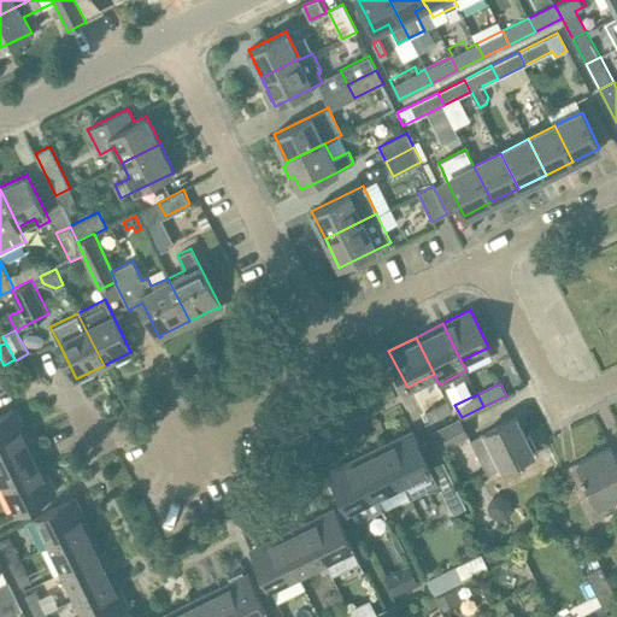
[(429,422),(451,411),(446,401),(424,412),(429,422)]
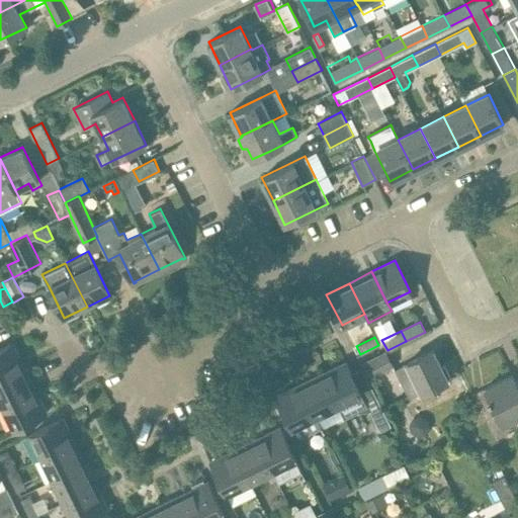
[(0,349),(0,378),(23,367),(12,344),(0,349)]
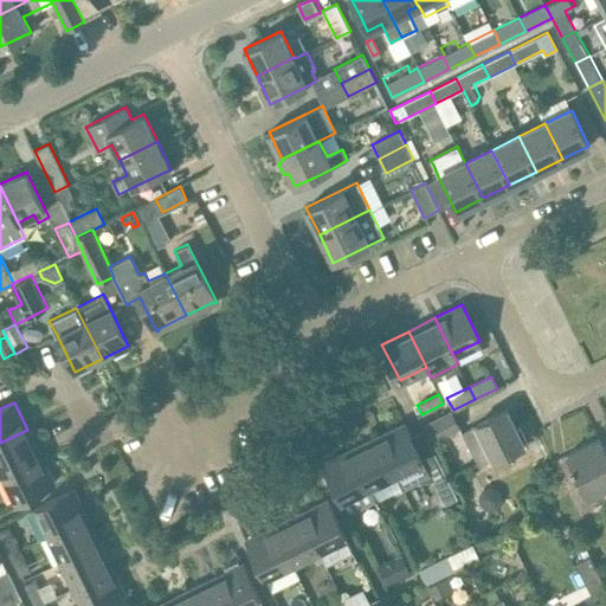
[(507,408),(485,419),(476,424),(477,424),(462,432),(479,466),(494,459),(524,444),(523,440),(526,439),(520,426),(516,429),(507,408)]
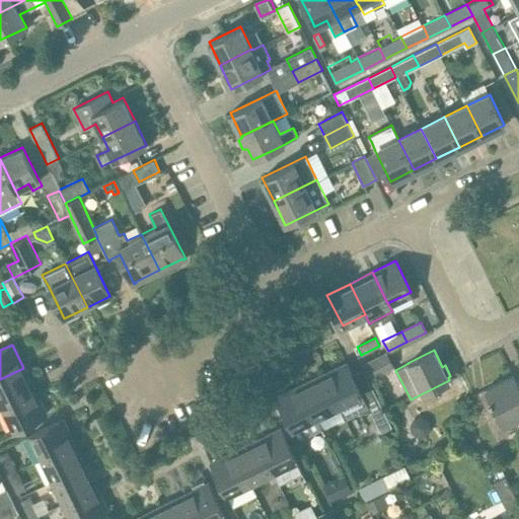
[(362,365),(368,378),(393,366),(386,353),(362,365)]
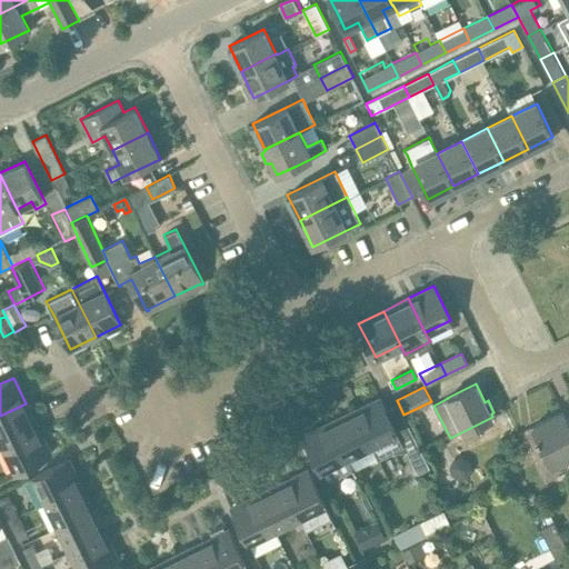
[(380,397),(355,410),(371,443),(378,458),(403,446),(380,397)]
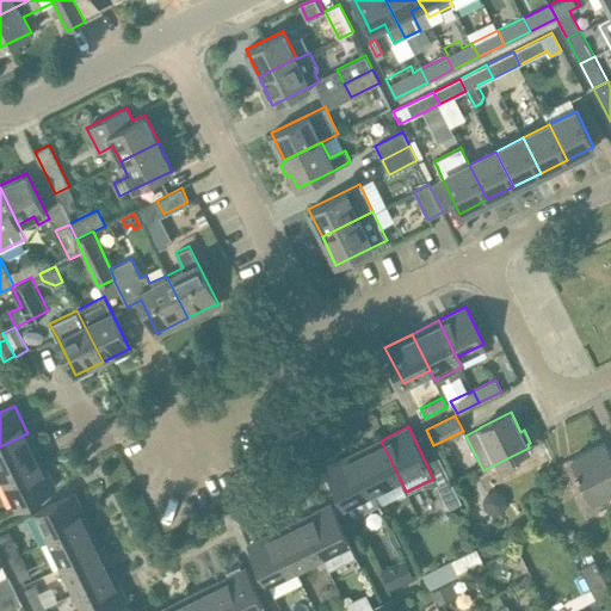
[(41,460),(28,433),(0,446),(0,468),(5,477),(41,460)]
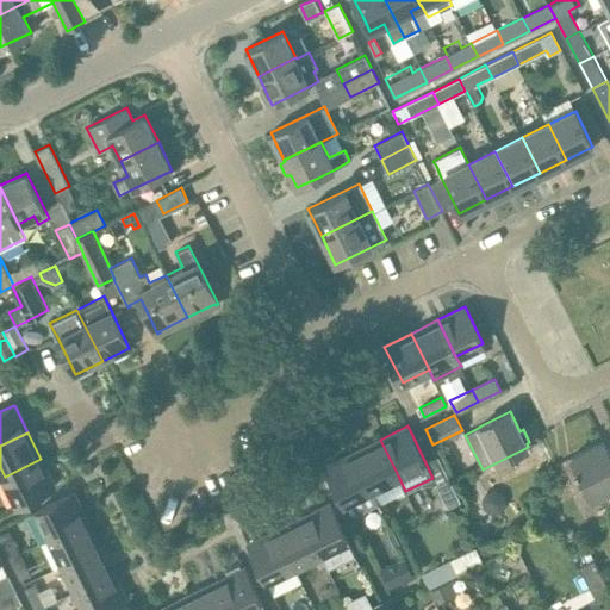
[(354,453),(372,489),(398,475),(380,440),(369,444),(367,440),(353,447),(355,452),(354,453)]
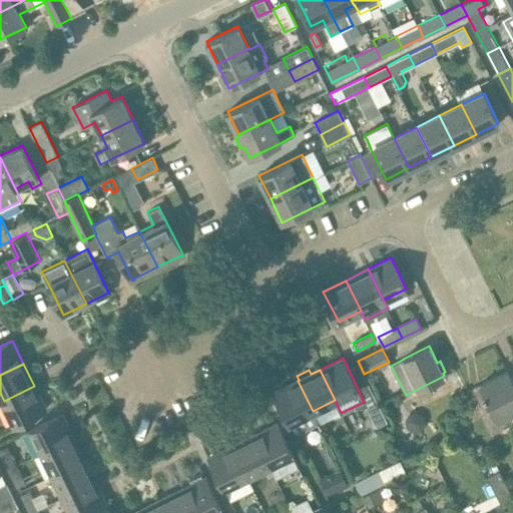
[(512,413),(512,382),(507,371),(481,384),(486,393),(484,394),(486,398),(488,397),(499,420),(512,413)]
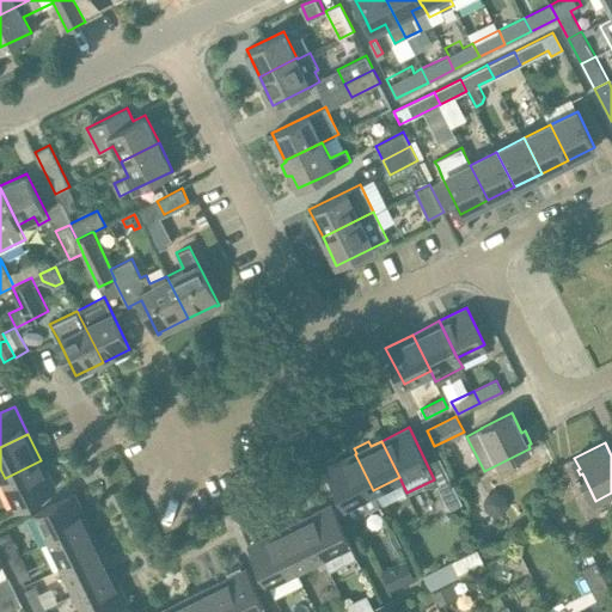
[(355,454),(328,467),(353,519),(380,506),(373,490),(355,454)]
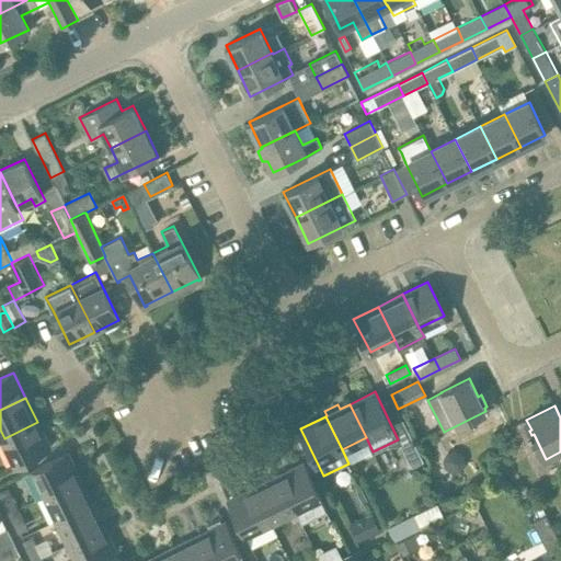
[(50,447),(37,422),(4,438),(16,464),(50,447)]
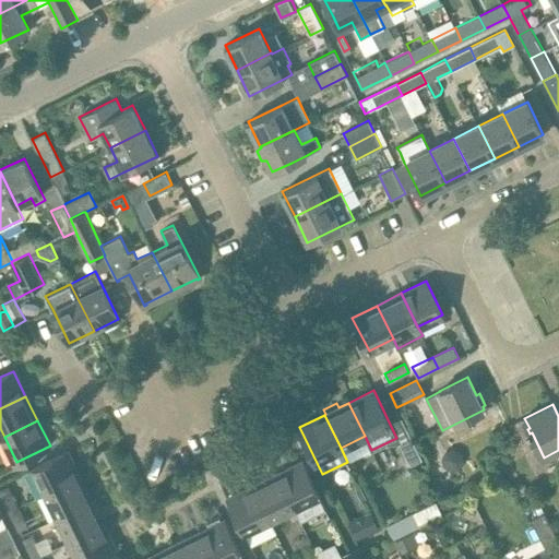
[(411,436),(399,441),(409,465),(421,459),(411,436)]
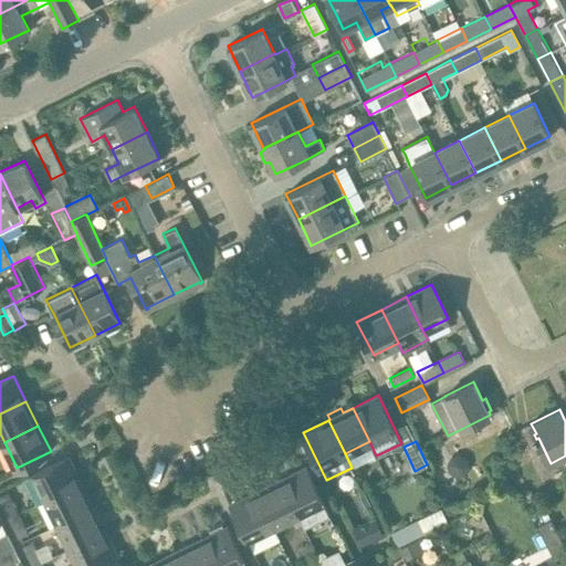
[(34,473),(46,499),(81,482),(67,457),(34,473)]
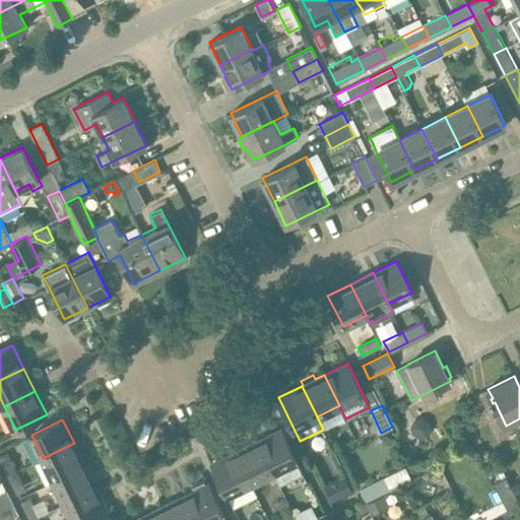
[(297,460),(281,429),(258,441),(273,471),(297,460)]
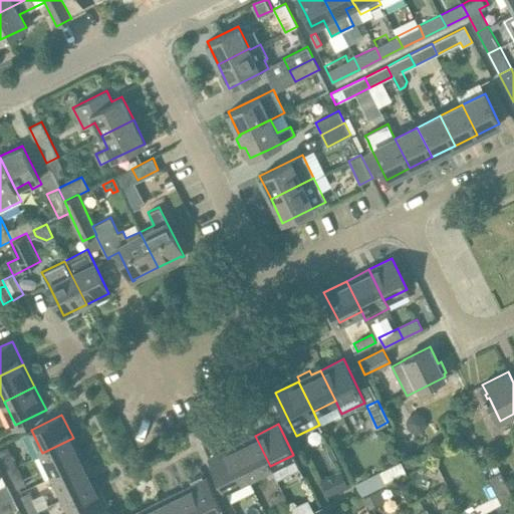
[(255,436),(232,447),(248,477),(270,466),(255,436)]
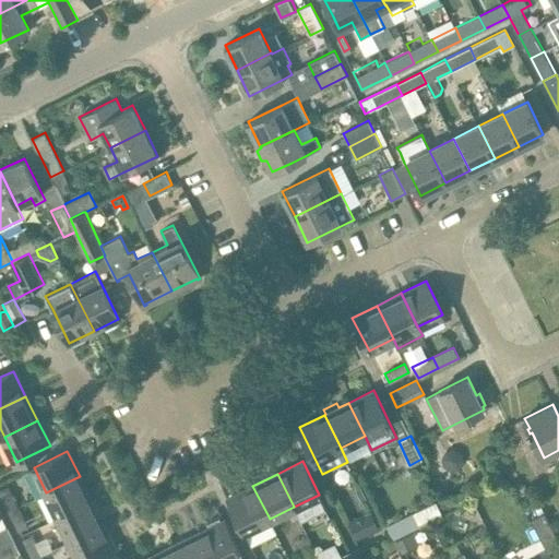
[(80,476),(46,492),(58,516),(92,500),(80,476)]
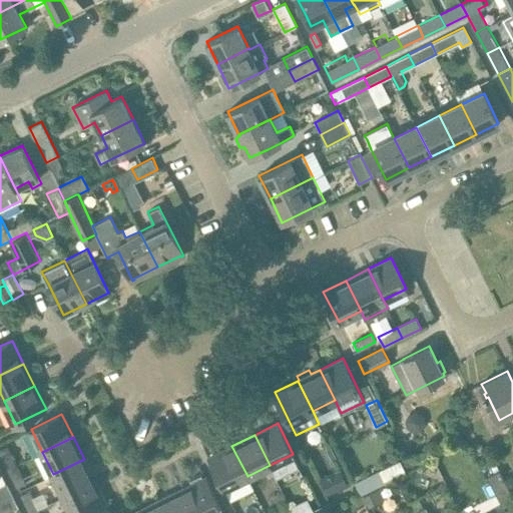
[(0,449),(0,453),(8,469),(17,464),(8,445),(0,449)]
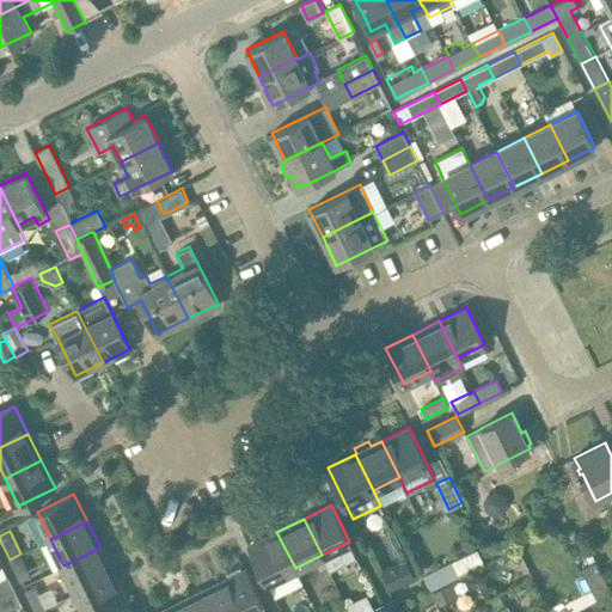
[(250,545),(258,563),(268,581),(295,568),(276,532),(250,545)]
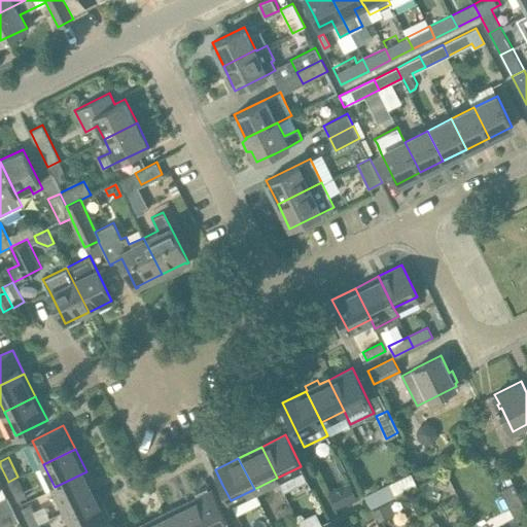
[(413,476),(425,480),(427,470),(416,466),(413,476)]
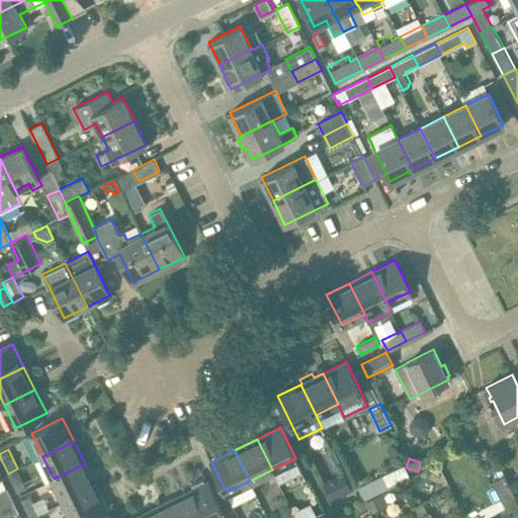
[(85,463),(54,479),(65,501),(96,486),(85,463)]
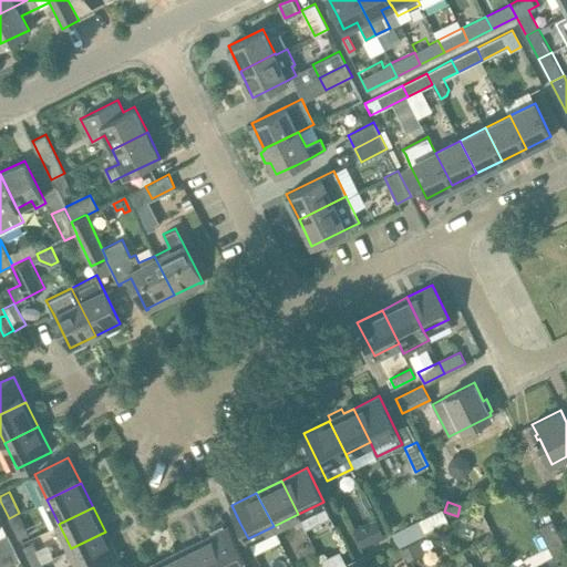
[(29,533),(19,513),(9,518),(19,538),(29,533)]
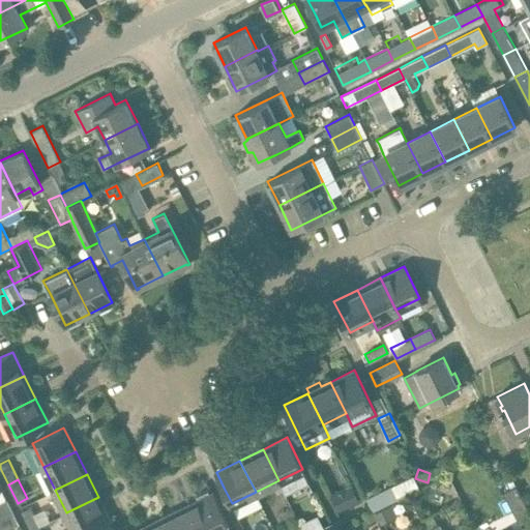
[(352,484),(330,495),(337,511),(359,502),(352,484)]
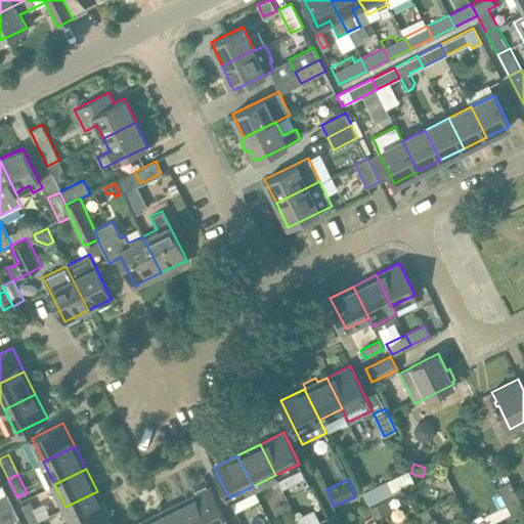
[(523,507),(511,479),(497,486),(514,517),(523,512),(523,507)]
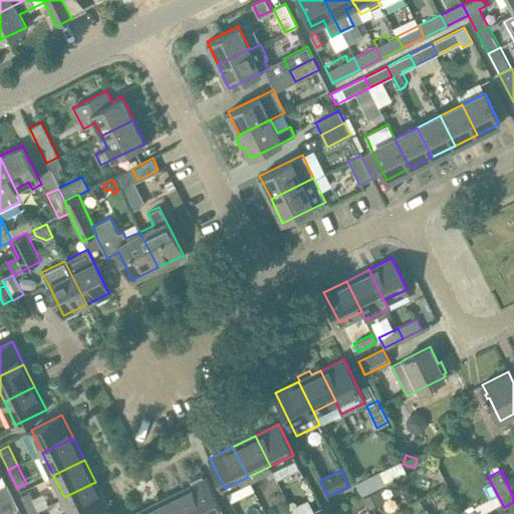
[(380,472),(355,484),(361,495),(387,484),(380,472)]
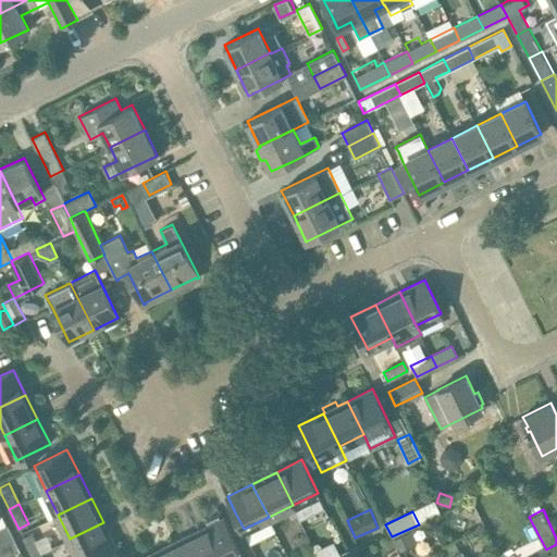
[(198,531),(211,556),(227,556),(239,552),(223,518),(198,531)]
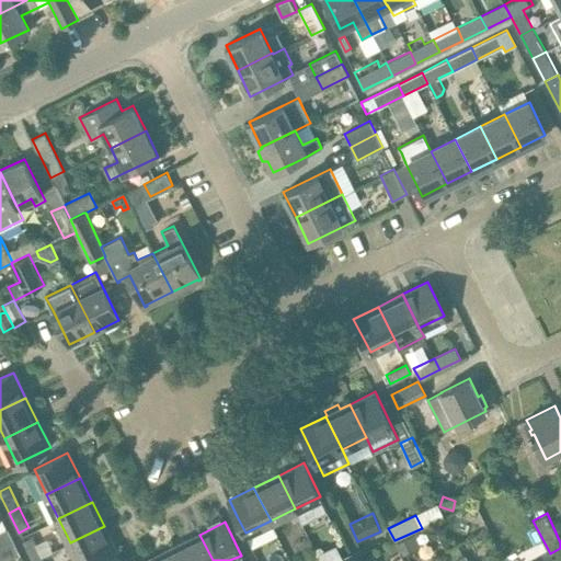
[(95,560),(116,551),(104,526),(70,542),(77,557),(66,560),(95,560)]
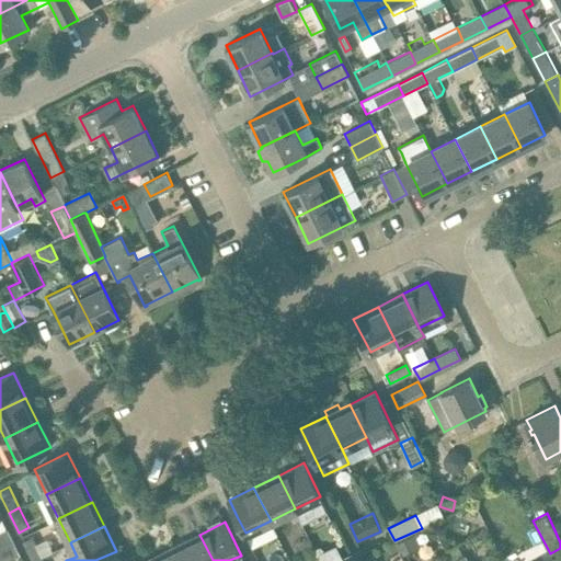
[(0,530),(0,547),(13,540),(8,528),(0,530)]
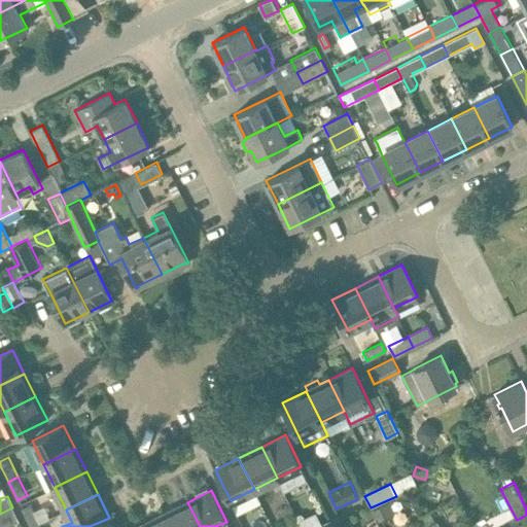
[(171,526),(200,526),(187,502),(165,513),(171,526)]
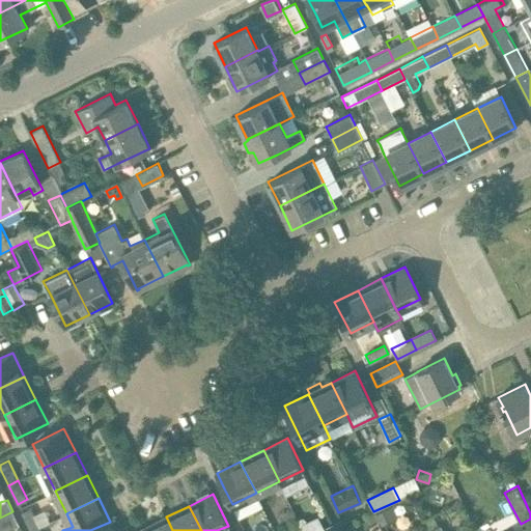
[(22,511),(31,530),(40,527),(30,507),(22,511)]
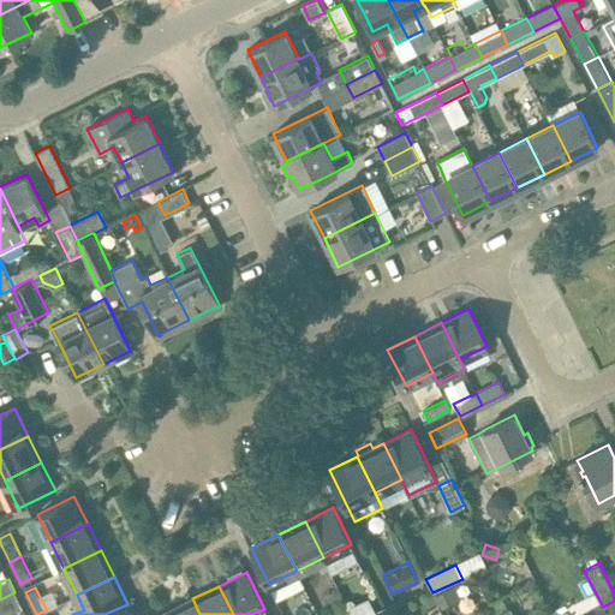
[(0,614),(1,614),(22,605),(15,592),(0,599),(0,614)]
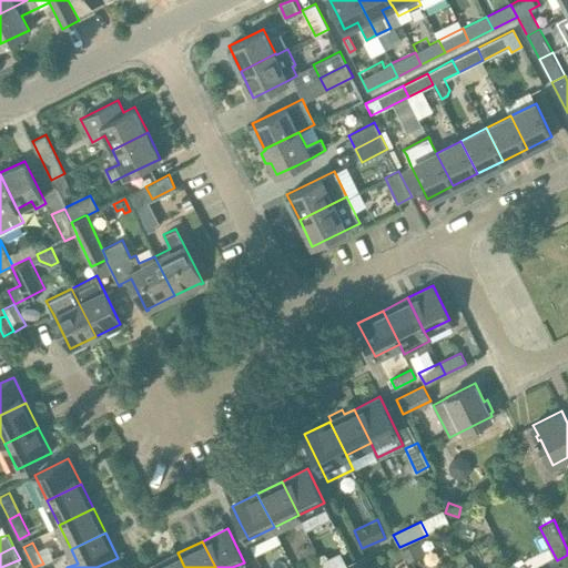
[(184,567),(178,553),(153,566),(153,567),(184,567)]
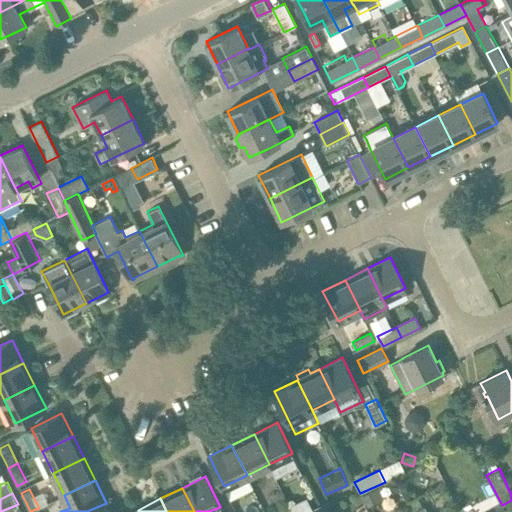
[(305,511),(329,511),(333,510),(328,500),(320,504),(312,509),(305,511)]
